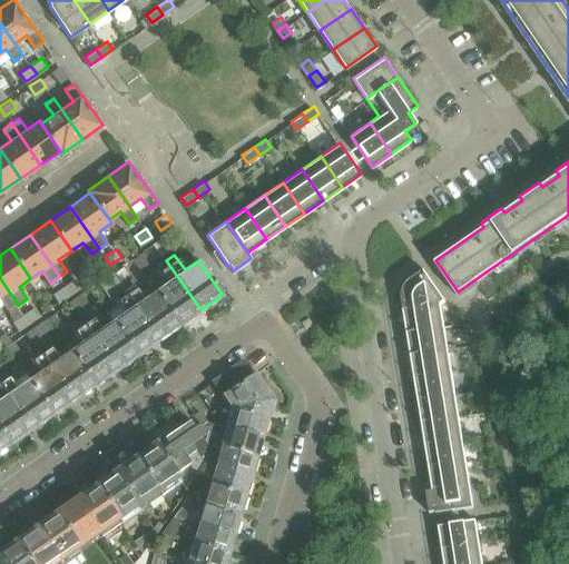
[(105,256),(94,264),(100,273),(110,265),(105,256)]
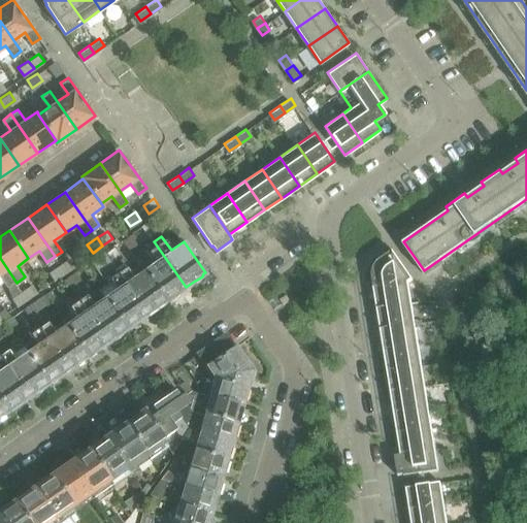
[(146,247),(156,260),(143,269),(166,300),(168,299),(170,299),(176,295),(177,292),(186,287),(154,241),(146,247)]
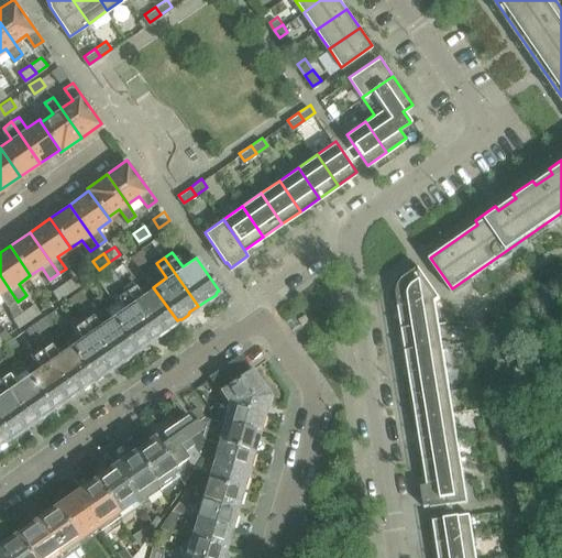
[(120,261),(109,269),(122,287),(156,335),(166,328),(168,328),(174,325),(175,321),(177,320),(153,287),(141,296),(130,282),(133,280),(120,261)]
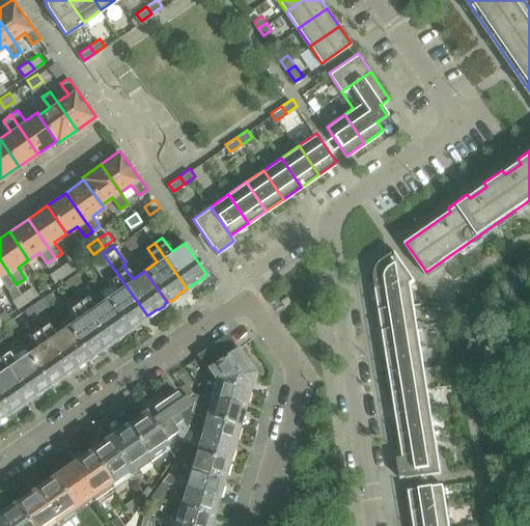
[(375,272),(374,274),(375,277),(377,285),(412,280),(412,281),(416,278),(396,249),(383,258),(381,259),(380,261),(378,264),(377,266),(377,268),(375,270),(375,272)]
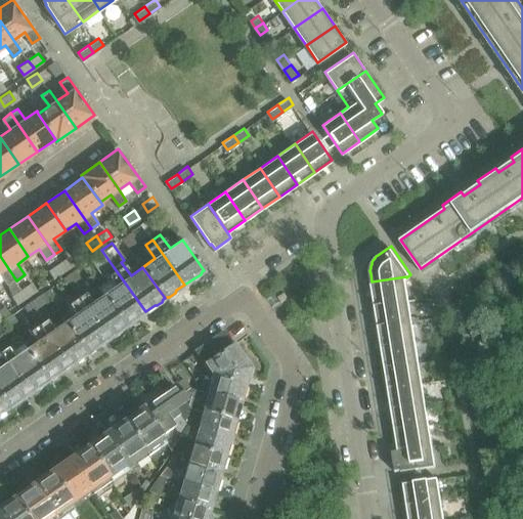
[(78,248),(73,252),(79,260),(84,256),(78,248)]
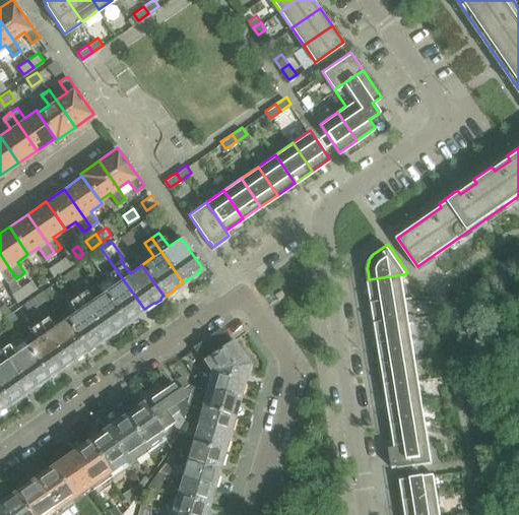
[(69,253),(59,260),(64,267),(74,261),(69,253)]
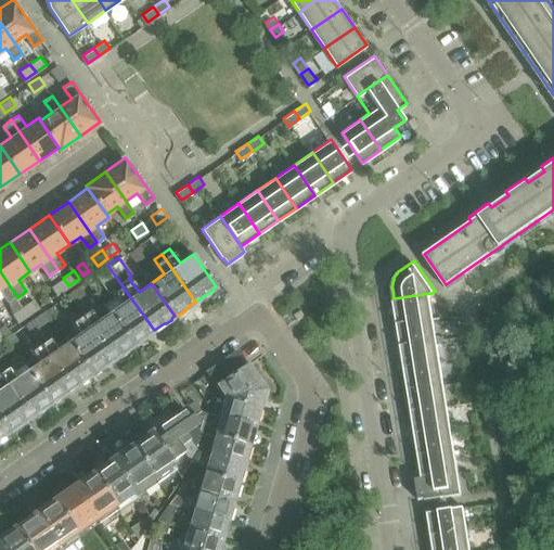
[(0,288),(8,299),(15,294),(0,271),(0,288)]
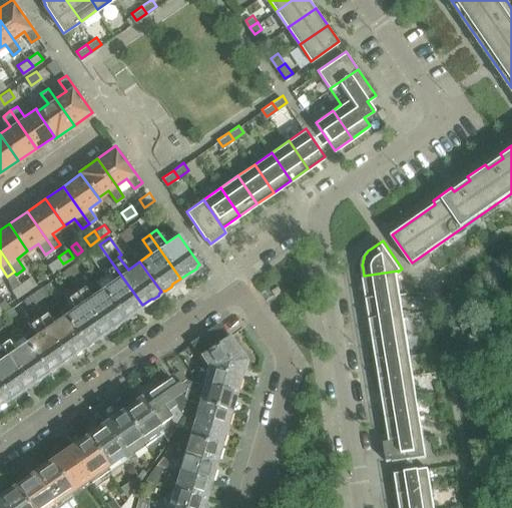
[(58,257),(48,264),(53,271),(63,264),(58,257)]
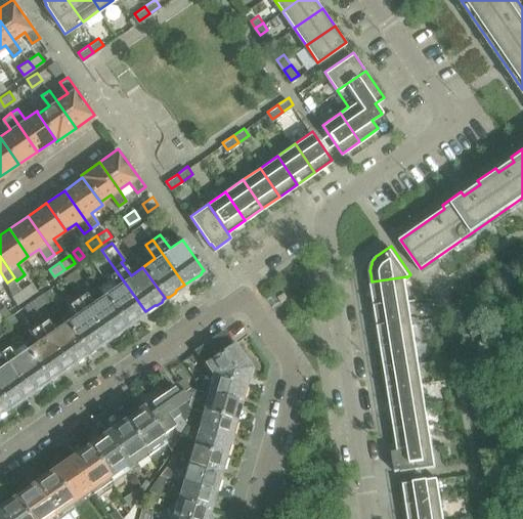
[(106,272),(116,286),(103,294),(126,325),(128,323),(131,323),(136,320),(137,317),(145,311),(114,267),(106,272)]
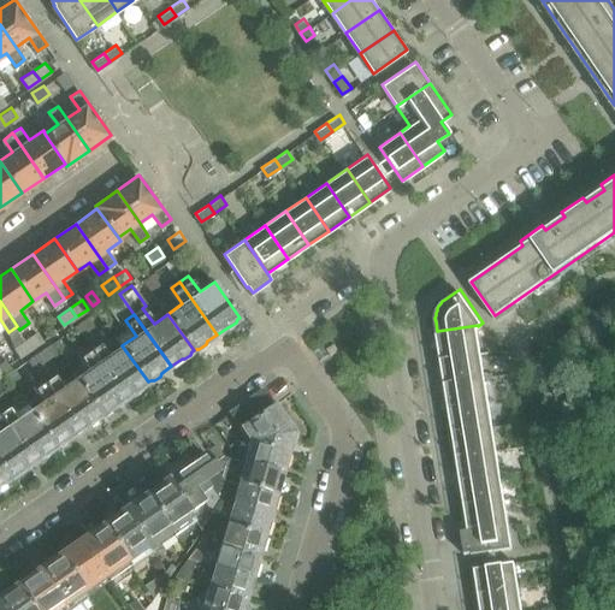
[(89,315),(76,325),(81,333),(95,323),(89,315)]
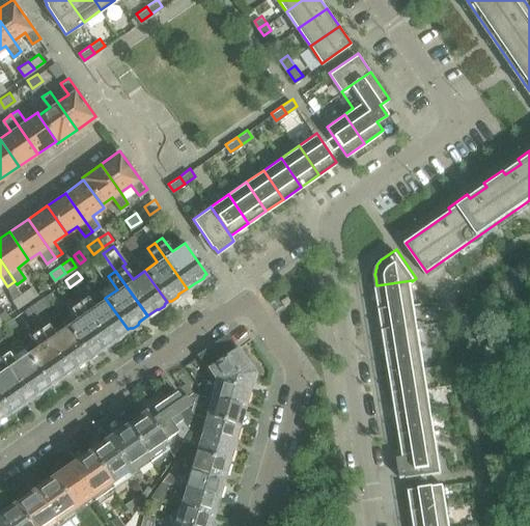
[(377,285),(380,307),(415,301),(412,281),(412,280),(377,285)]
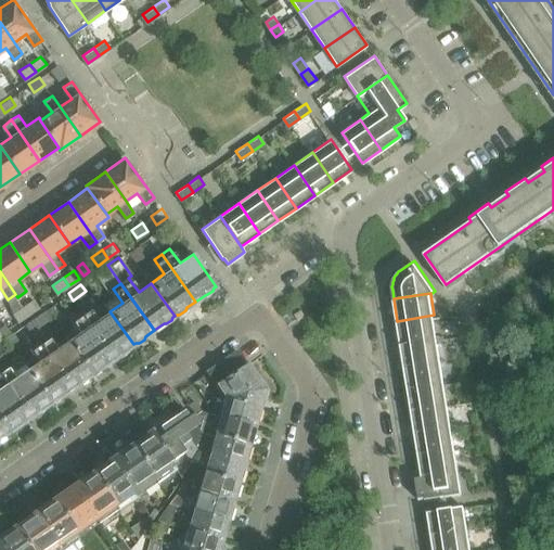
[(34,297),(24,305),(29,312),(40,306),(34,297)]
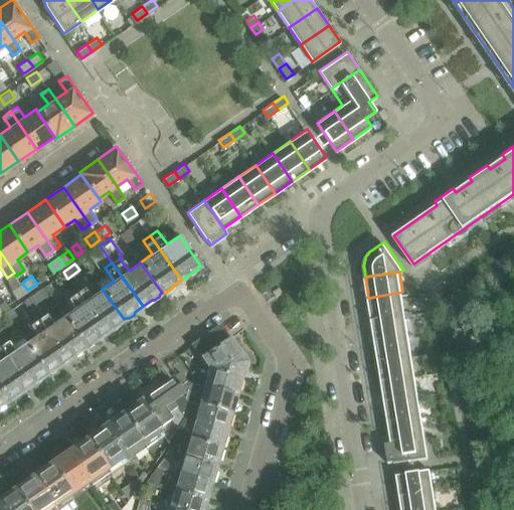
[(22,283),(12,290),(17,297),(27,290),(22,283)]
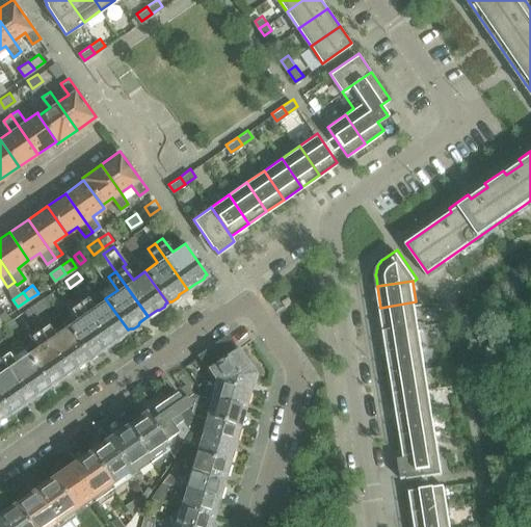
[(83,293),(76,299),(108,344),(117,338),(120,338),(125,334),(126,332),(128,330),(105,298),(94,307),(83,293)]
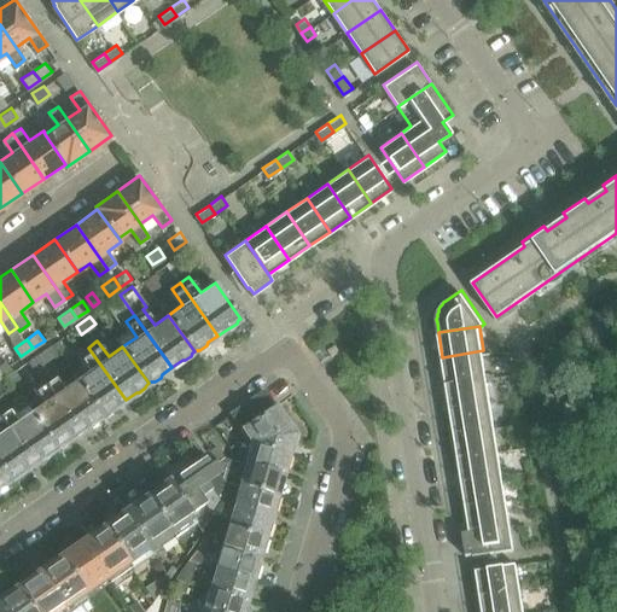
[(51,343),(29,359),(36,369),(59,354),(51,343)]
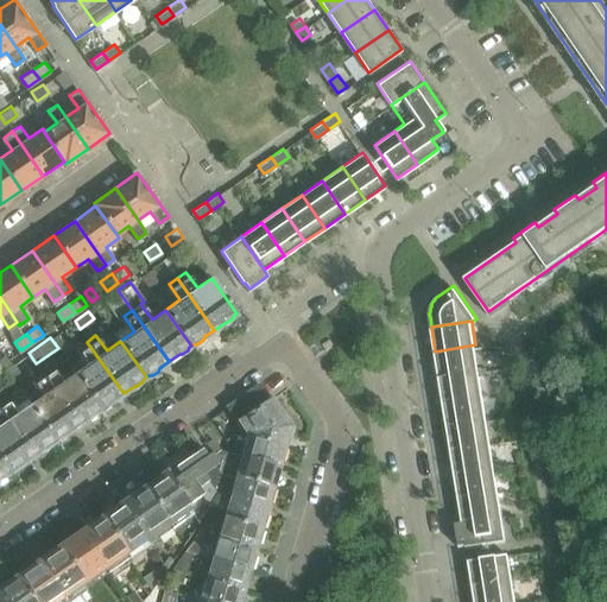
[(89,363),(75,373),(101,409),(103,407),(106,407),(113,403),(114,400),(124,393),(87,342),(78,348),(89,363)]
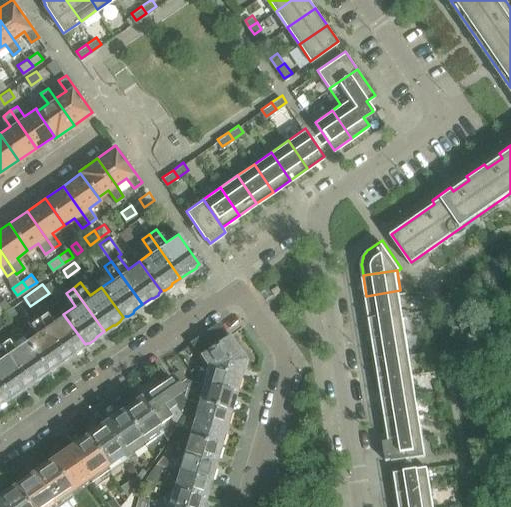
[(400,290),(366,296),(370,316),(403,311),(400,290)]
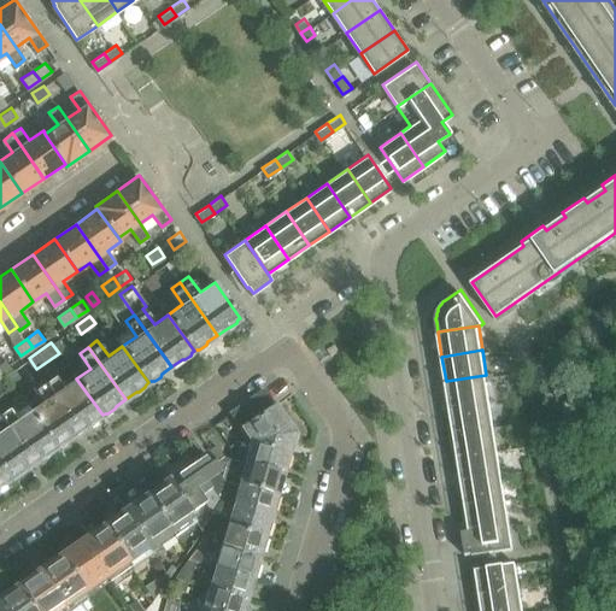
[(16,368),(5,375),(11,382),(21,375),(16,368)]
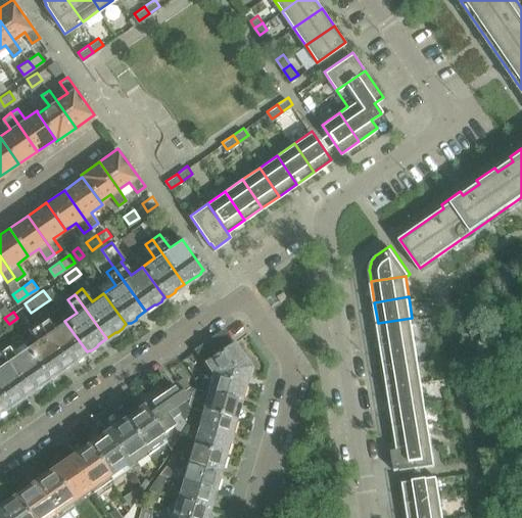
[(43,316),(36,321),(67,365),(76,359),(79,359),(84,356),(85,352),(87,351),(64,321),(53,329),(43,316)]
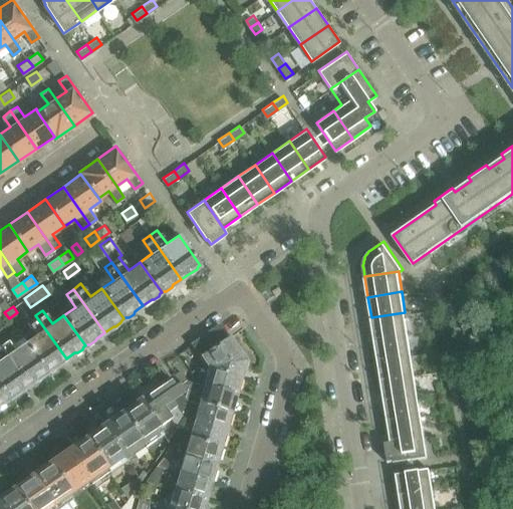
[(0,314),(0,326),(10,320),(9,318),(4,312),(0,314)]
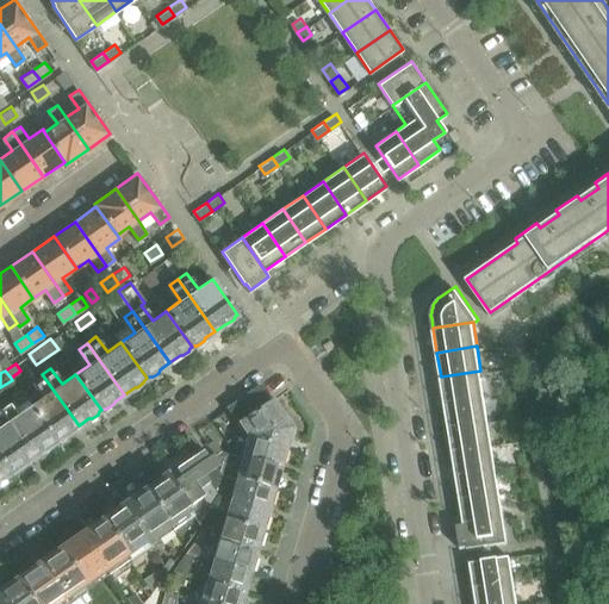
[(480,371),(441,377),(445,400),(485,394),(480,371)]
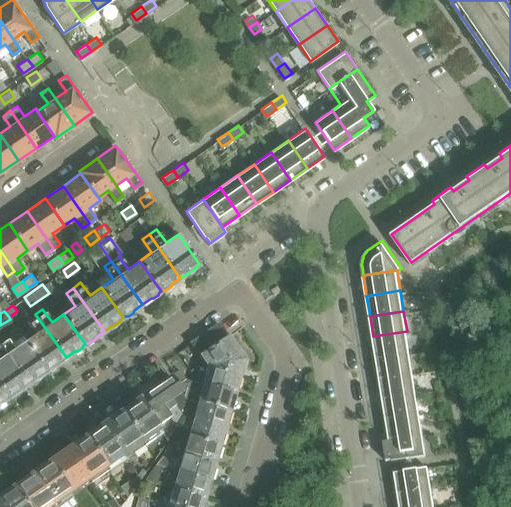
[(28,319),(37,332),(25,340),(47,371),(49,369),(51,369),(56,366),(58,363),(66,357),(35,314),(28,319)]
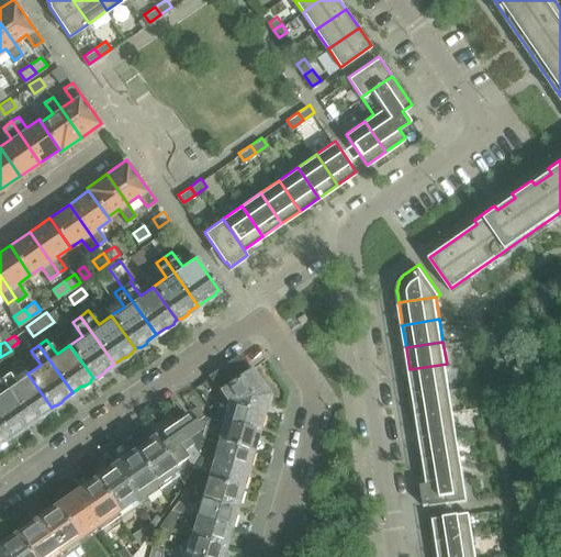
[(228,400),(264,410),(269,392),(240,353),(210,374),(222,390),(223,390),(227,397),(228,400)]
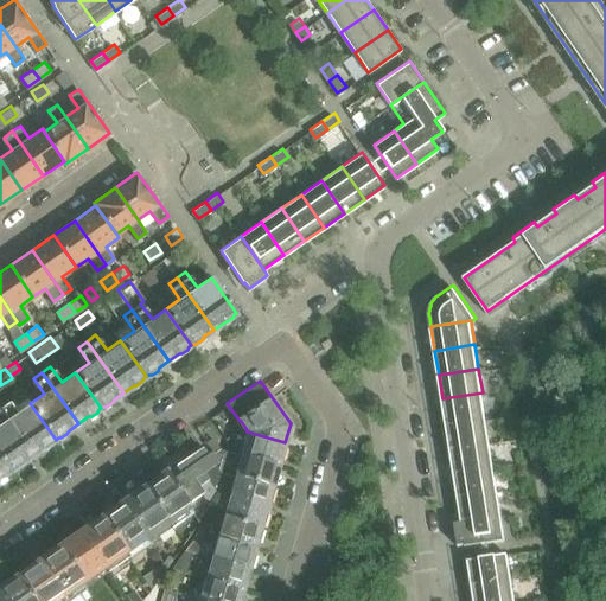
[(483,392),(442,398),(446,423),(486,416),(483,392)]
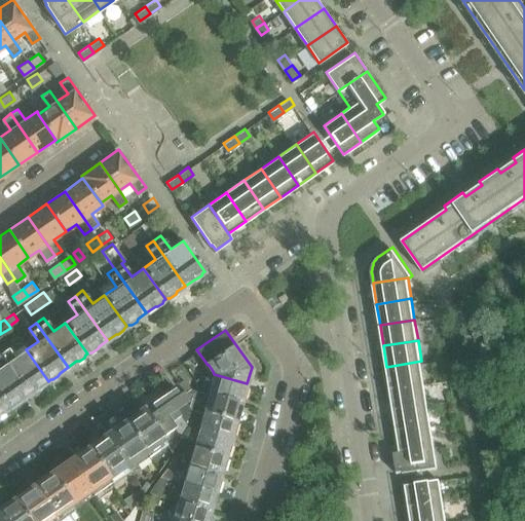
[(48,381),(26,349),(14,359),(4,345),(0,347),(0,354),(29,395),(37,388),(40,388),(45,384),(46,382),(48,381)]
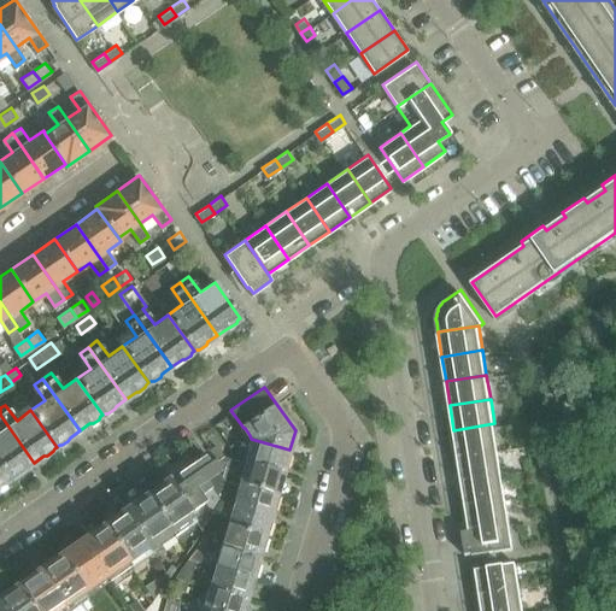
[(0,463),(11,479),(13,477),(16,477),(22,473),(23,470),(34,463),(0,415),(0,463)]
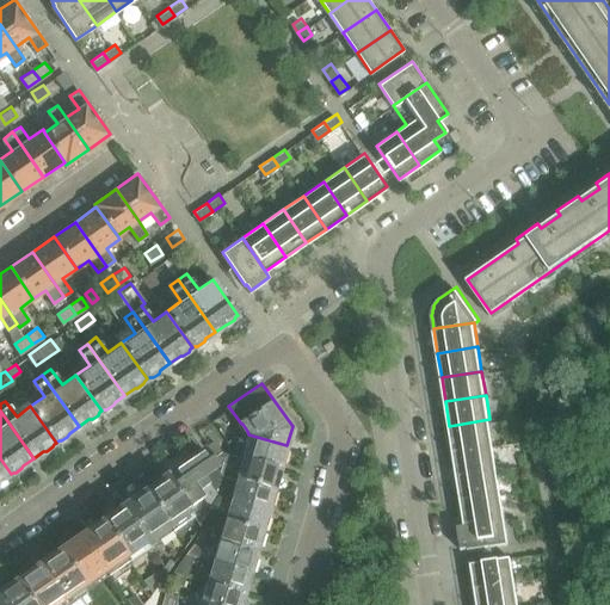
[(490,419),(449,426),(453,450),(493,444),(490,419)]
